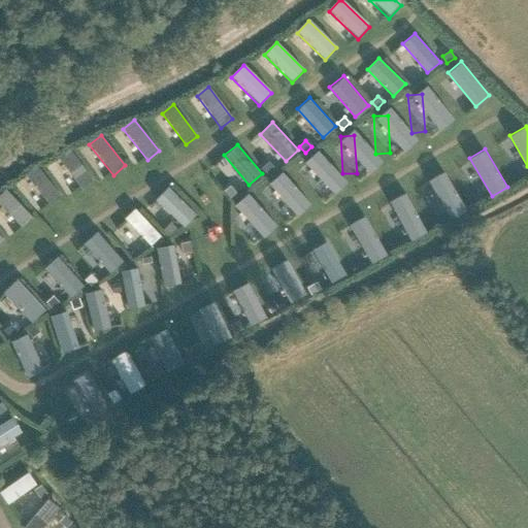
[(94,183),(70,151),(59,160),(83,192),(94,183)]
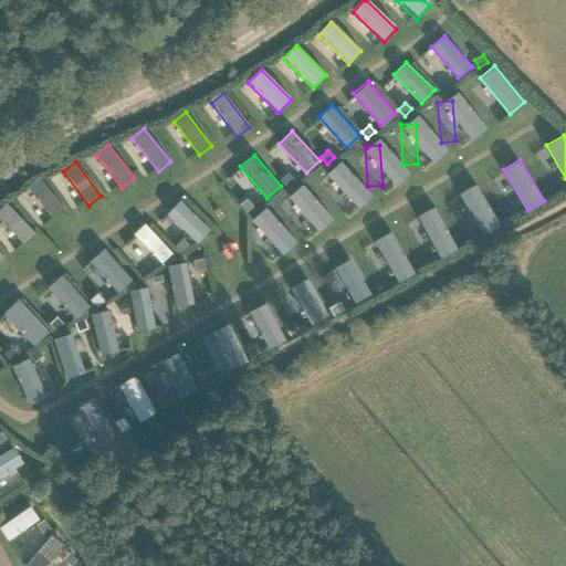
[(349,207),(345,167),(329,168),(334,209),(349,207)]
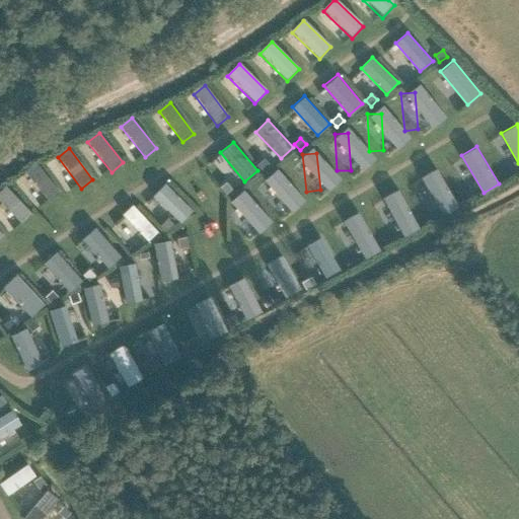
[(264,159),(257,165),(263,170),(263,171),(270,165),(264,159)]
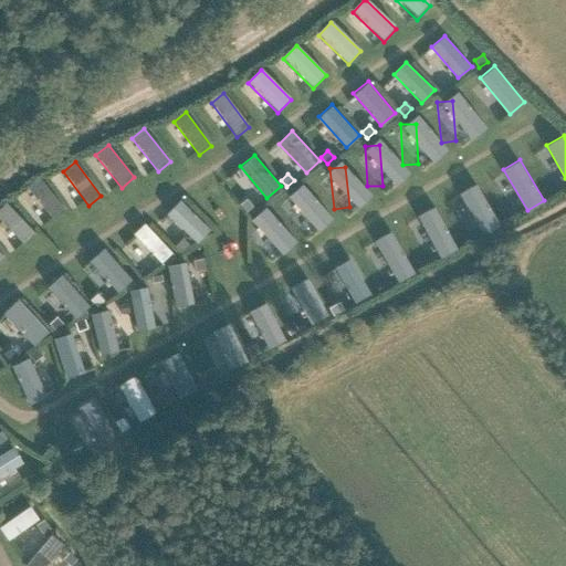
[(67,213),(40,180),(28,190),(55,223),(67,213)]
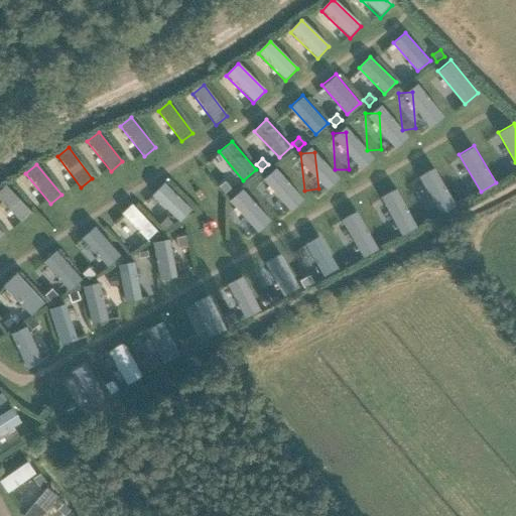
[(440,213),(456,204),(434,166),(419,175),(440,213)]
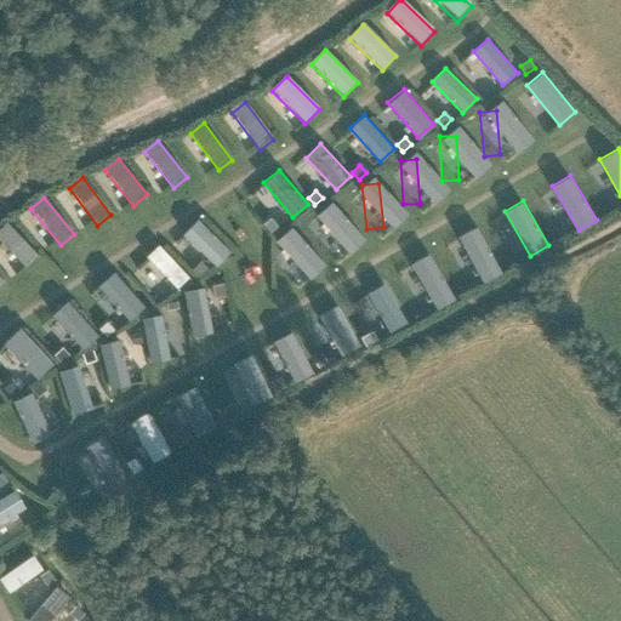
[(341,251),(337,208),(322,209),(325,252),(341,251)]
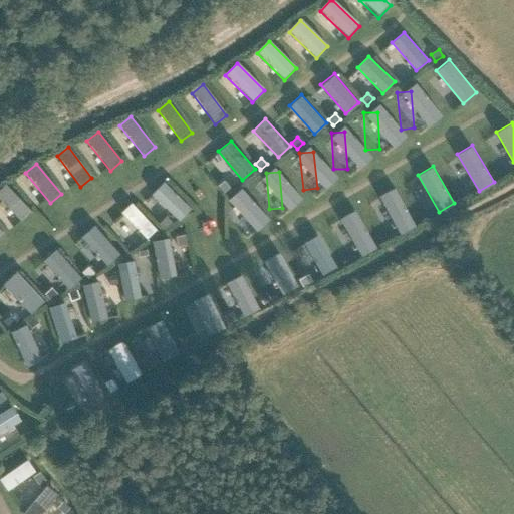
[(179,220),(191,208),(163,181),(151,193),(179,220)]
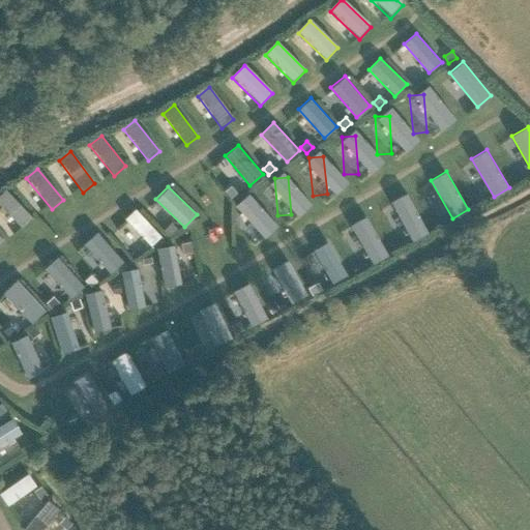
[(231,187),(226,192),(232,200),(237,195),(231,187)]
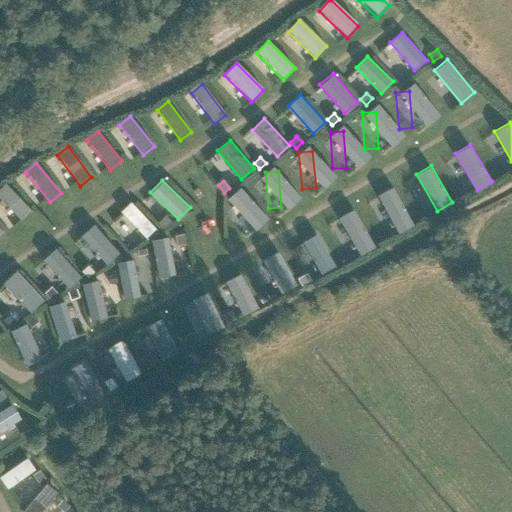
[(34,214),(7,186),(0,192),(0,199),(24,224),(34,214)]
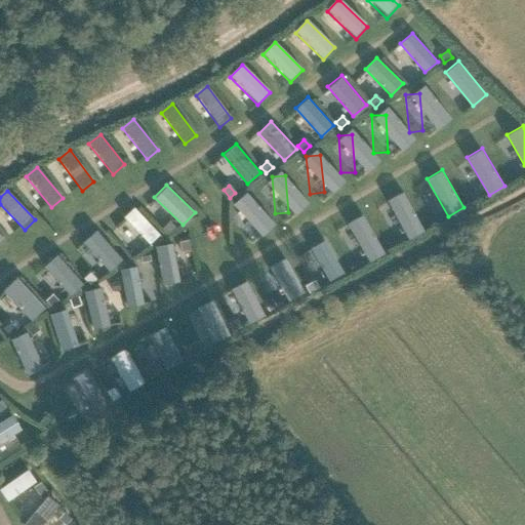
[(408,238),(425,230),(403,191),(388,199),(408,238)]
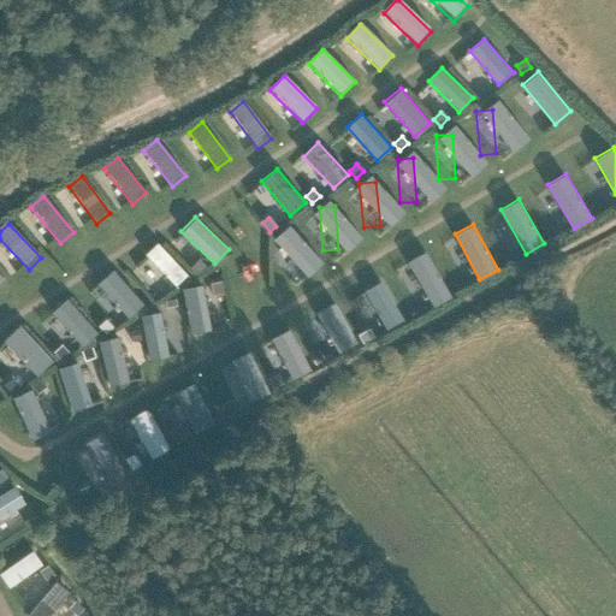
[(290,277),(290,234),(274,234),(274,277),(290,277)]
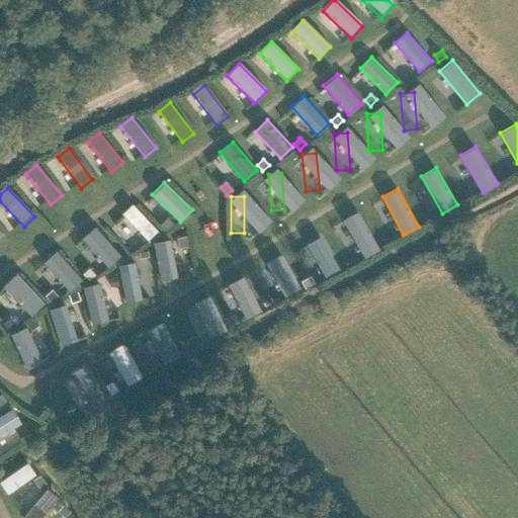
[(147,239),(157,230),(132,203),(121,212),(147,239)]
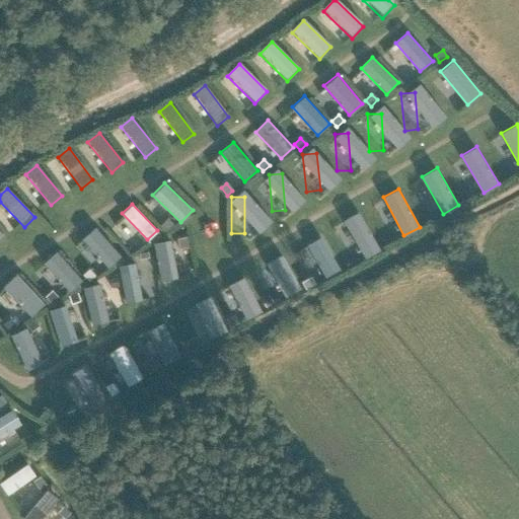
[(365,257),(380,249),(359,211),(344,220),(365,257)]
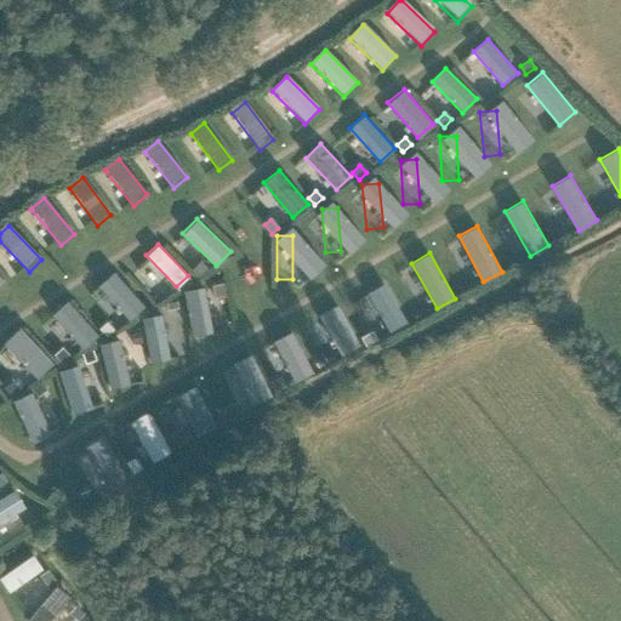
[(200,262),(193,271),(200,277),(208,268),(200,262)]
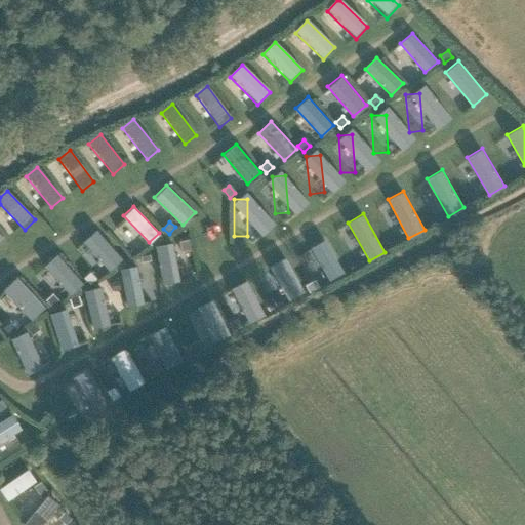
[(109,270),(121,258),(95,230),(82,241),(109,270)]
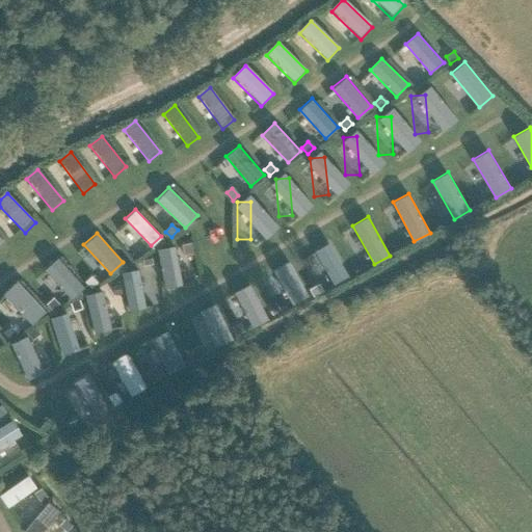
[(334,284),(348,275),(329,242),(315,250),(334,284)]
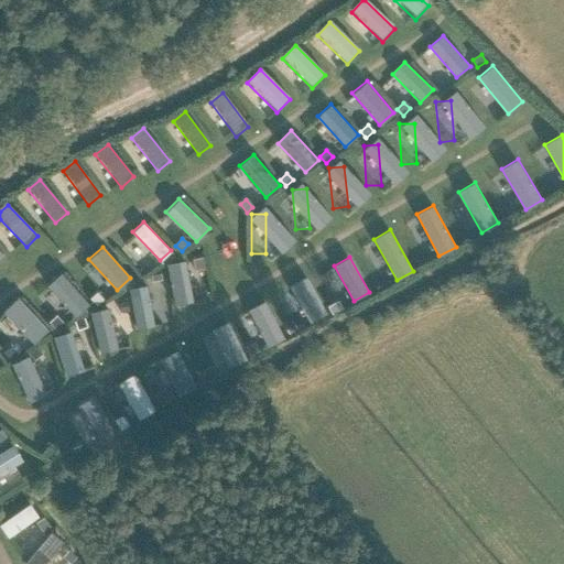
[(193,302),(184,260),(166,263),(174,305),(193,302)]
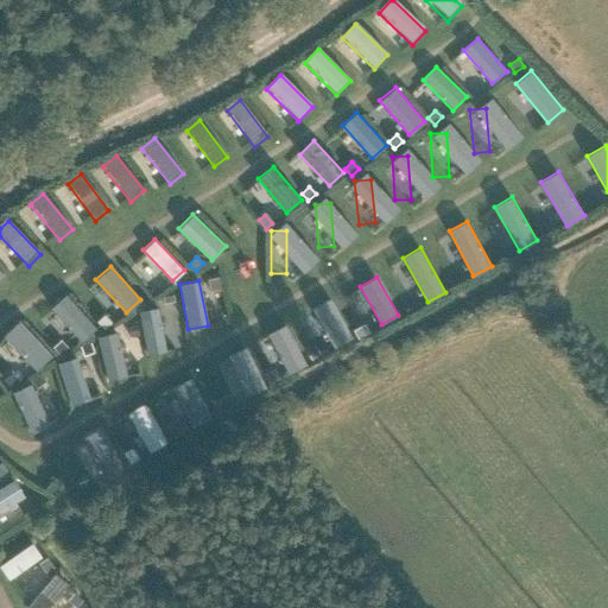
[(219,280),(209,282),(210,292),(221,290),(219,280)]
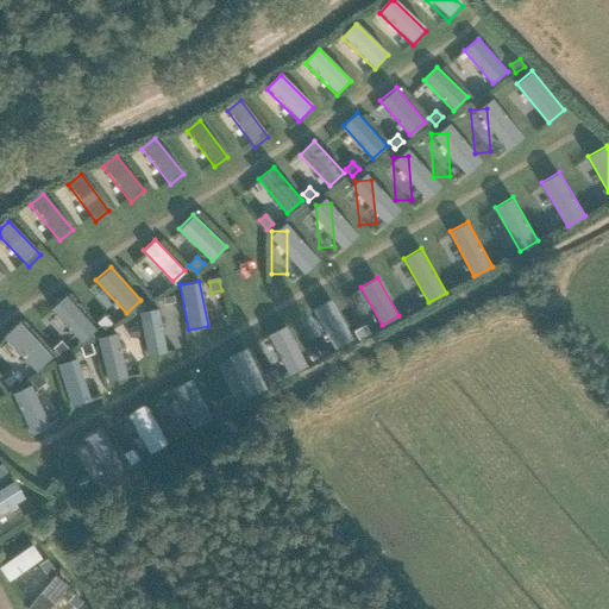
[(80,341),(95,328),(64,294),(50,308),(80,341)]
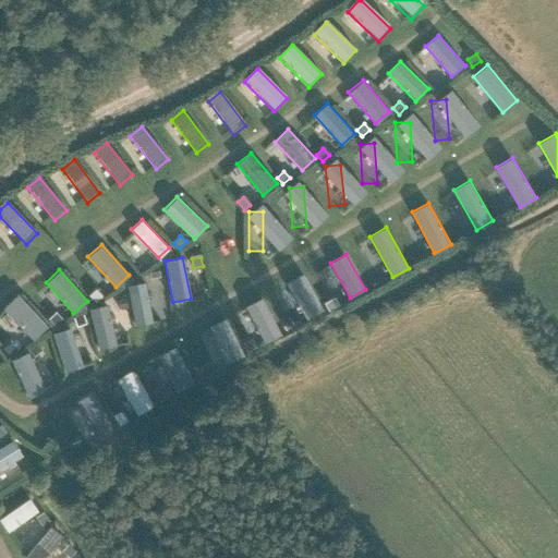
[(310,317),(323,310),(304,275),(291,282),(310,317)]
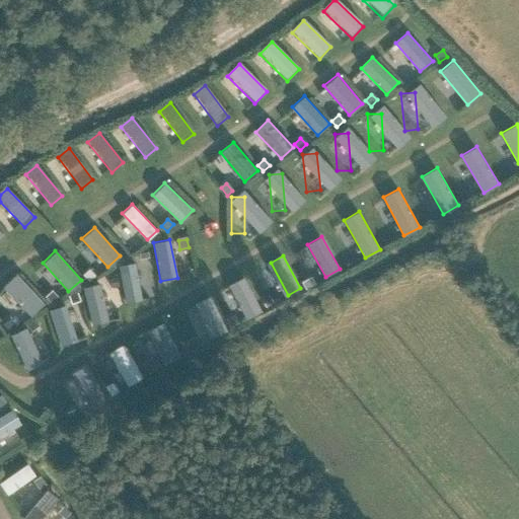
[(142,300),(135,262),(118,265),(125,303),(142,300)]
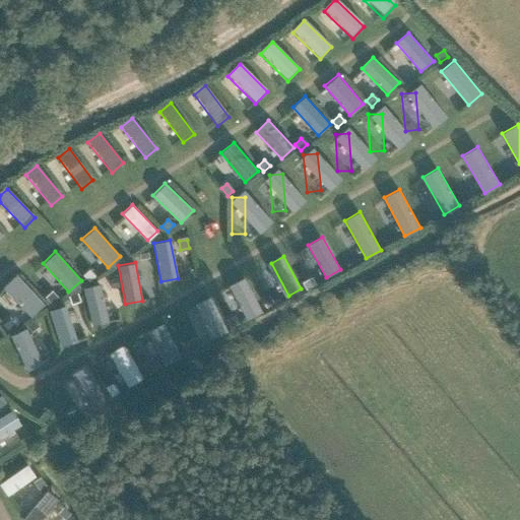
[(90,270),(84,276),(89,281),(95,276),(95,275),(90,270)]
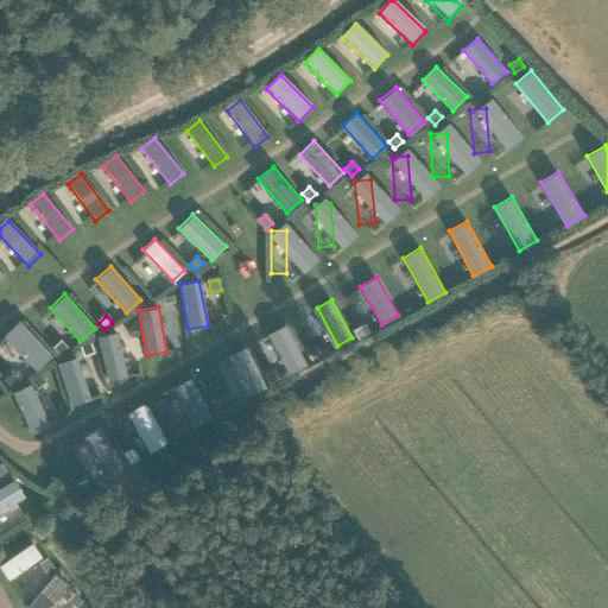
[(51,355),(19,320),(2,335),(35,369),(51,355)]
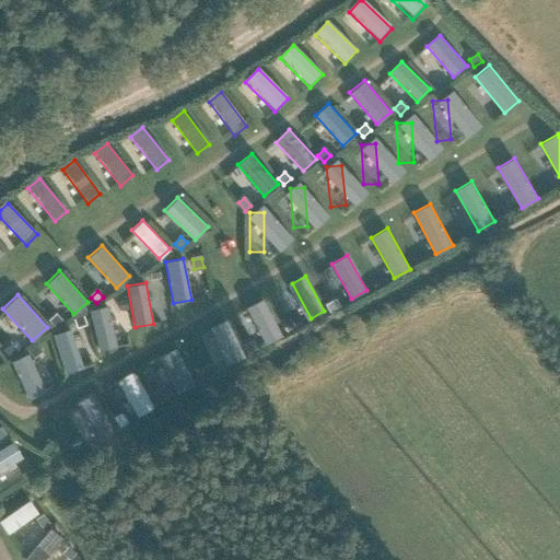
[(269,341),(282,334),(264,299),(251,306),(269,341)]
